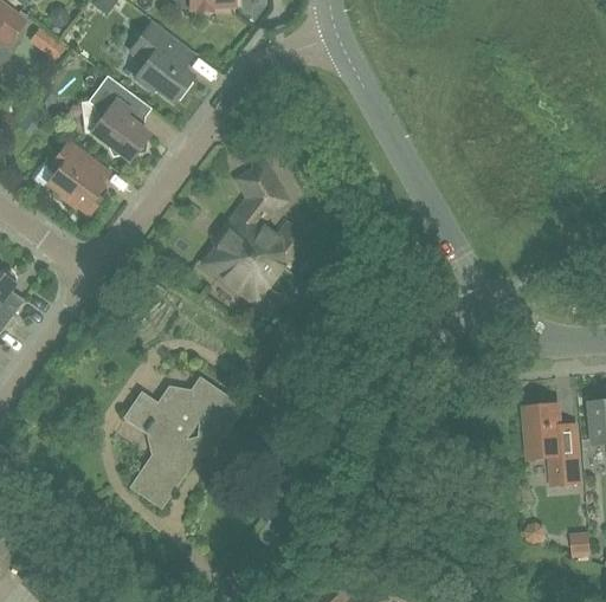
[(173,0),(173,1),(180,7),(188,7),(195,6),(197,10),(211,8),(210,5),(233,4),(232,0),(173,0)]
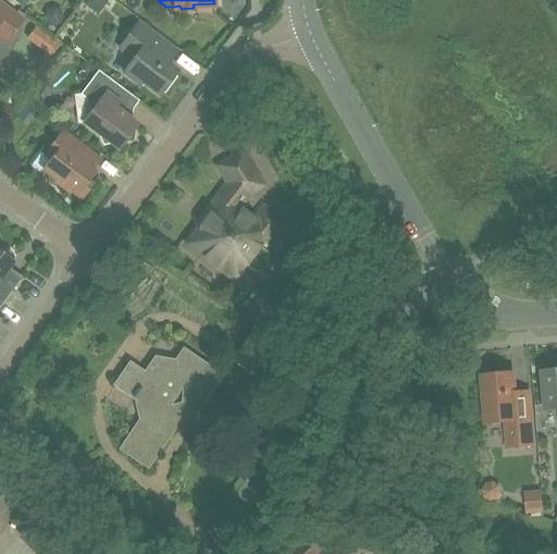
[(0,56),(0,57),(3,56),(5,53),(8,50),(8,48),(8,45),(8,41),(11,39),(9,36),(22,17),(0,1),(0,56)]
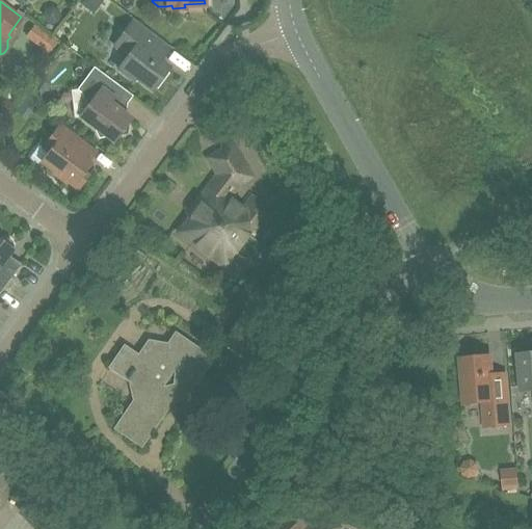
[(59,16),(59,10),(56,6),(52,4),(47,6),(44,10),(44,16),(47,20),(51,21),(56,20),(59,16)]
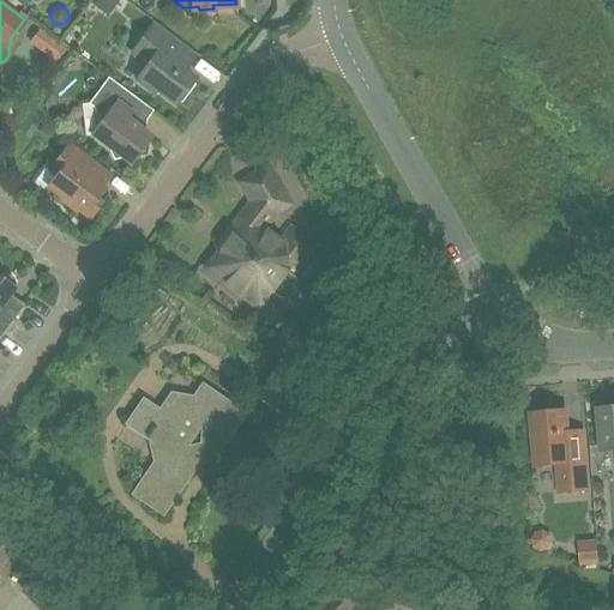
[(185,67),(194,54),(152,23),(132,50),(148,62),(136,78),(154,91),(155,88),(174,102),(194,76),(185,67)]
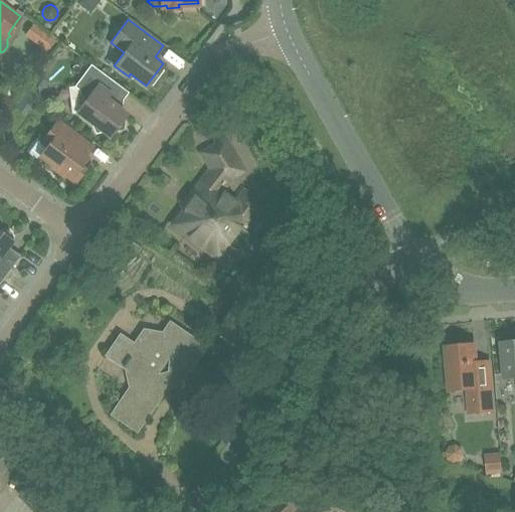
[(54,37),(33,22),(24,33),(45,49),(54,37)]
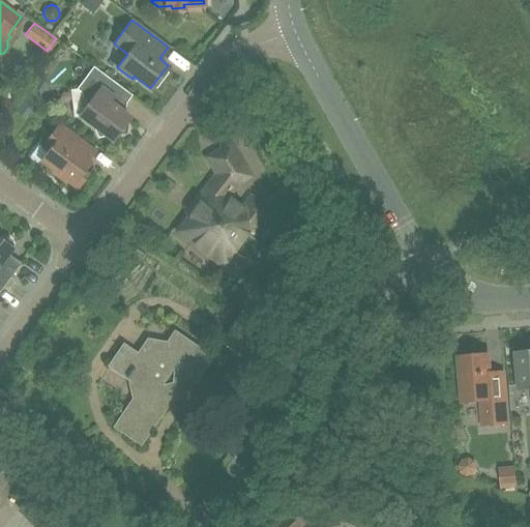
[(116,106),(120,100),(113,95),(120,85),(93,64),(76,87),(70,88),(74,116),(79,114),(112,139),(117,133),(125,132),(127,119),(129,116),(116,106)]
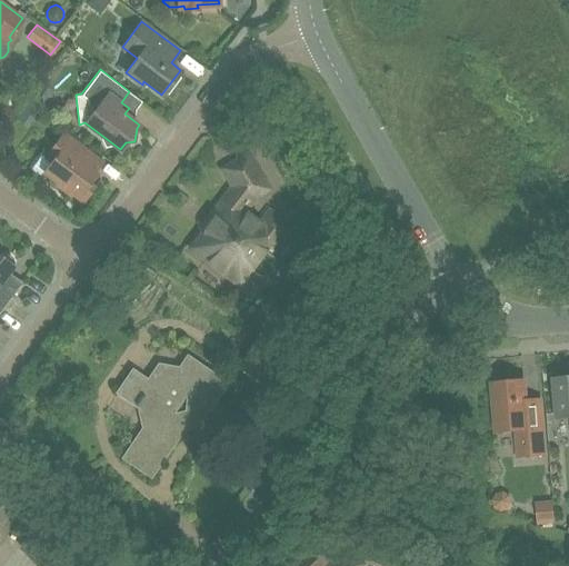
[(93,171),(102,159),(63,131),(45,156),(51,160),(43,171),(57,181),(56,184),(70,195),(71,192),(82,200),(100,177),(93,171)]
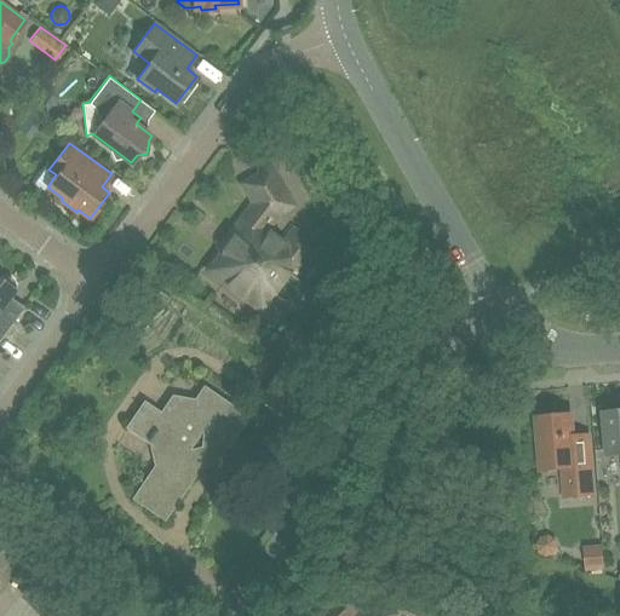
[(293,203),(269,163),(240,182),(251,200),(217,246),(223,251),(210,268),(260,306),(273,292),(276,295),(280,297),(282,298),(286,299),(288,298),(290,298),(292,297),(293,297),(294,295),(296,294),(297,293),(297,292),(298,291),(298,288),(299,287),(299,285),(299,283),(298,282),(298,280),(297,278),(296,276),(294,275),(288,270),(298,257),(304,262),(316,246),(293,228),(282,242),(265,230),(279,213),(293,203)]
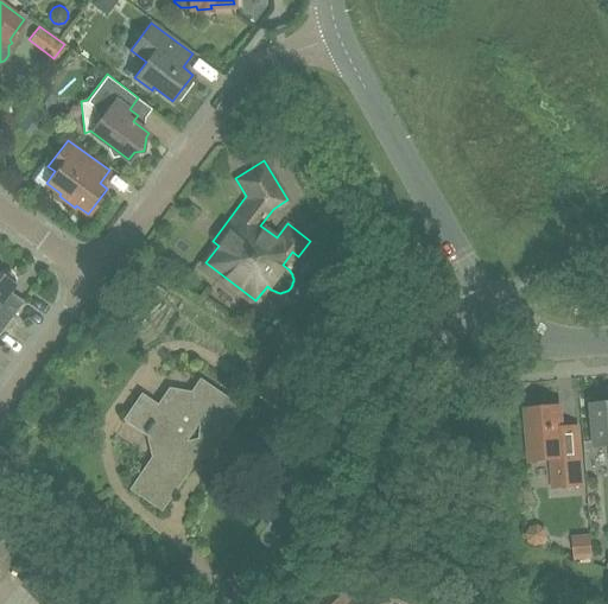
[(0,299),(13,283),(0,272),(0,330),(11,317),(0,309),(0,299)]
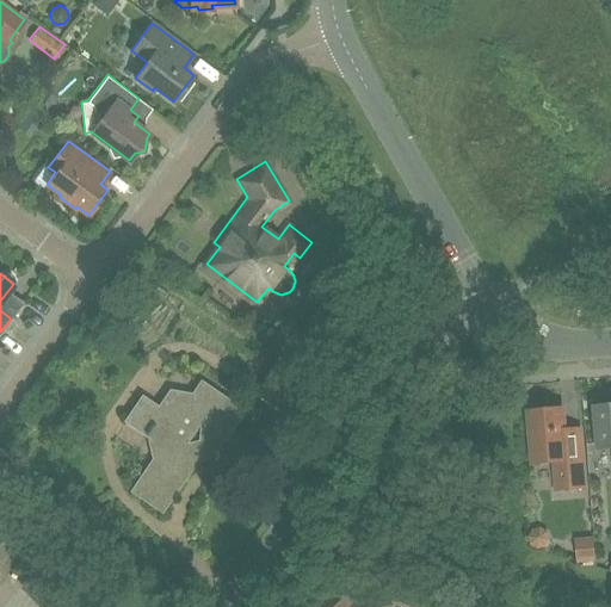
[(306,375),(285,361),(263,398),(282,412),(306,375)]
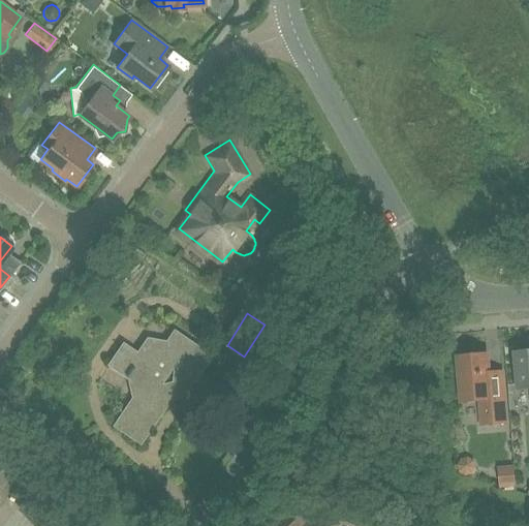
[(156,389),(173,365),(193,379),(210,354),(190,340),(174,329),(165,341),(161,347),(147,337),(136,351),(123,342),(109,363),(141,384),(114,423),(139,441),(169,398),(156,389)]
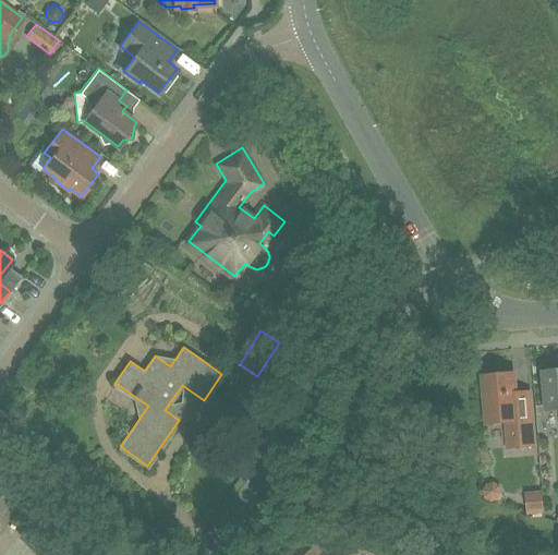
[(557,368),(543,369),(546,408),(557,407),(557,368)]
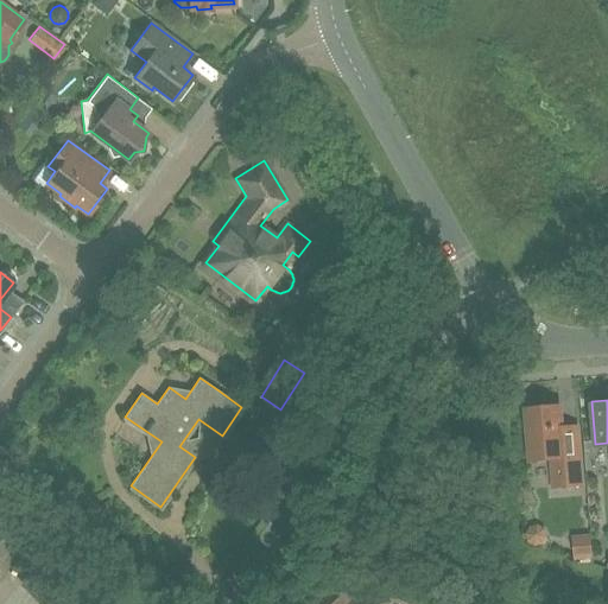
[(552,484),(581,482),(576,424),(561,425),(559,405),(526,407),(530,457),(550,456),(552,484)]
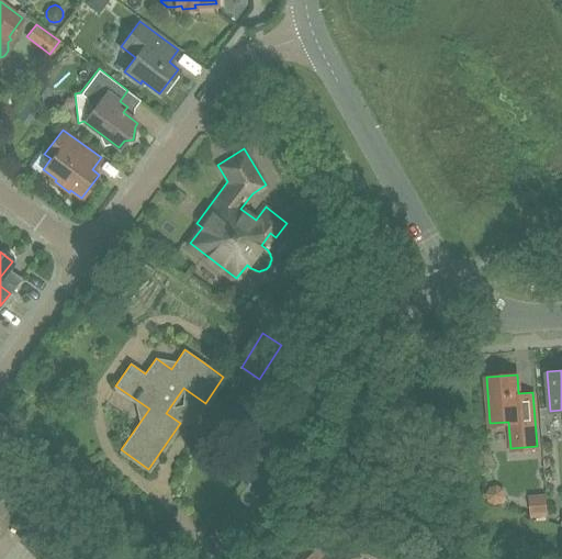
[(72,500),(83,488),(71,477),(60,490),(72,500)]
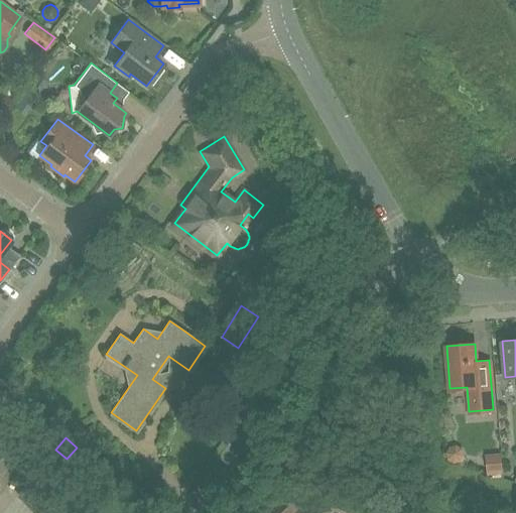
[(502,471),(500,452),(485,453),(487,473),(502,471)]
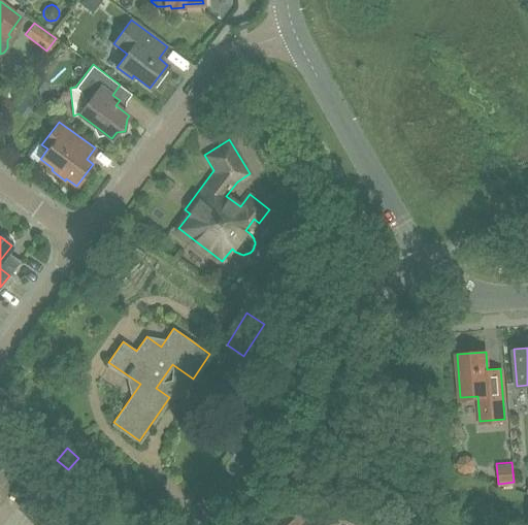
[(37,496),(42,491),(34,483),(30,489),(37,496)]
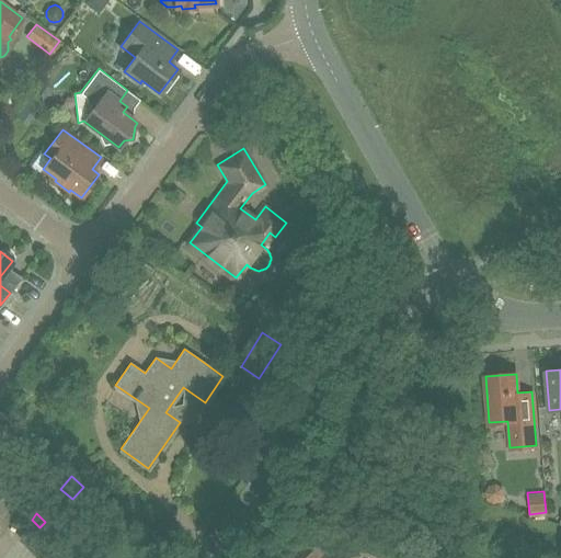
[(50,537),(55,533),(45,522),(39,527),(50,537)]
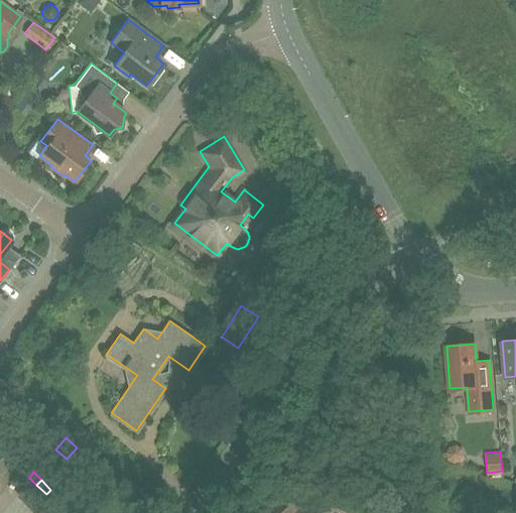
[(315,512),(305,502),(302,505),(287,489),(262,512),(315,512)]
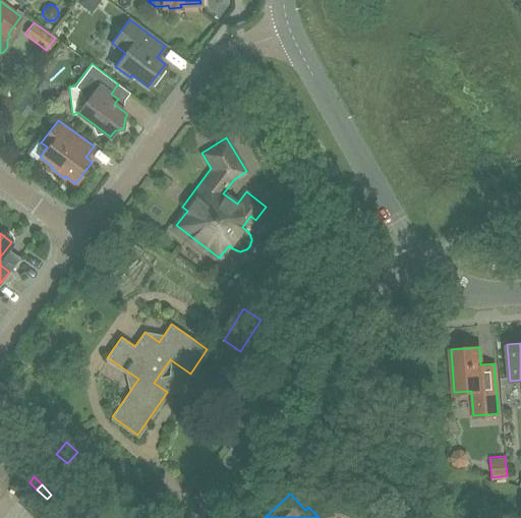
[(56,508),(61,504),(51,495),(47,499),(56,508)]
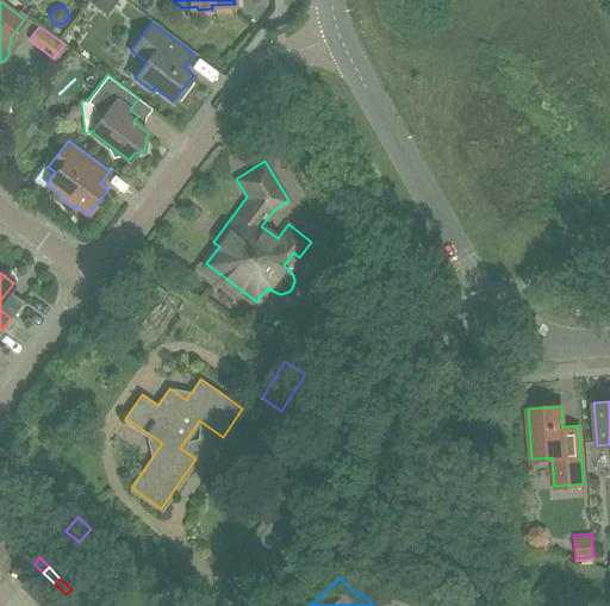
[(78,605),(82,600),(72,589),(66,594),(78,605)]
